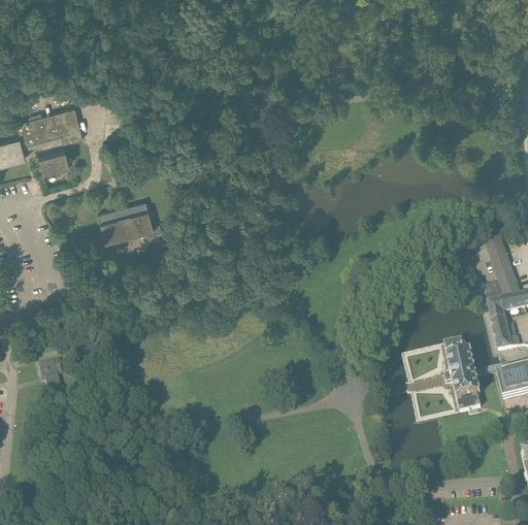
[(0,169),(25,163),(23,155),(35,151),(42,175),(68,168),(68,167),(72,166),(70,157),(66,158),(64,153),(63,151),(64,151),(63,149),(83,143),(73,111),(15,127),(19,140),(0,145),(0,169)]
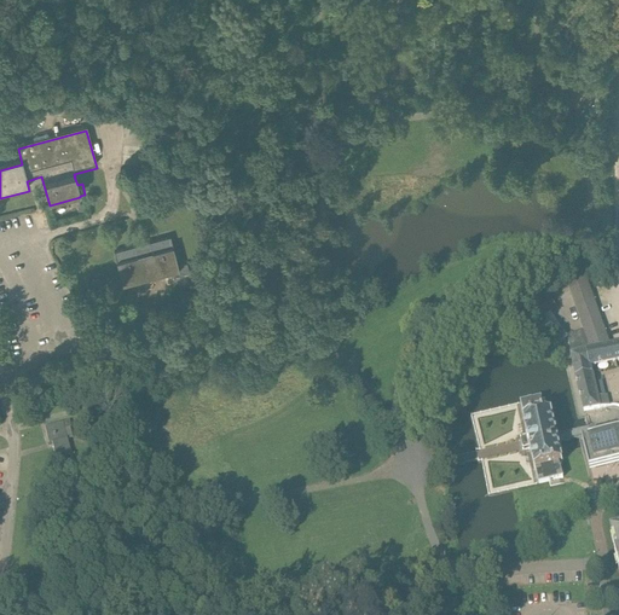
[(179,279),(189,277),(186,267),(178,270),(171,241),(114,255),(121,285),(113,286),(115,296),(125,294),(123,289),(178,274),(179,279)]
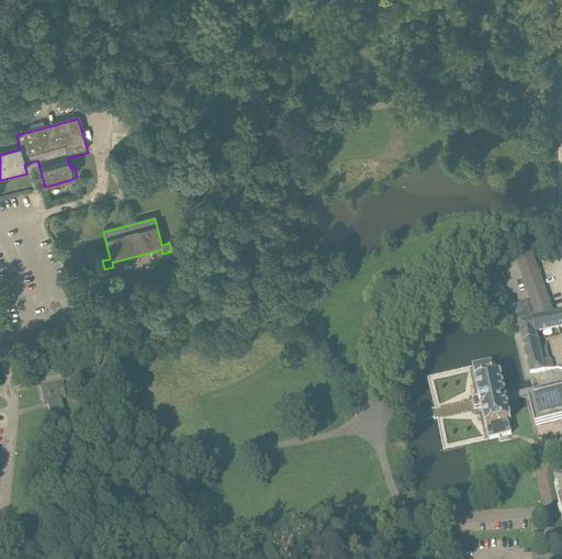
[(551,248),(531,256),(514,260),(529,303),(515,309),(519,326),(531,378),(558,372),(561,373),(561,372),(561,383),(552,386),(555,398),(530,404),(537,429),(542,428),(542,429),(548,428),(548,427),(561,423),(561,303),(548,268),(557,265),(551,248)]
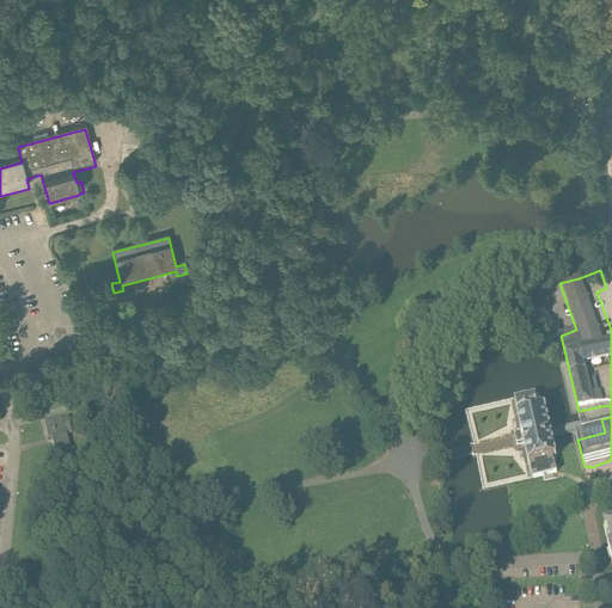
[(518,311),(527,325),(551,309),(542,295),(518,311)]
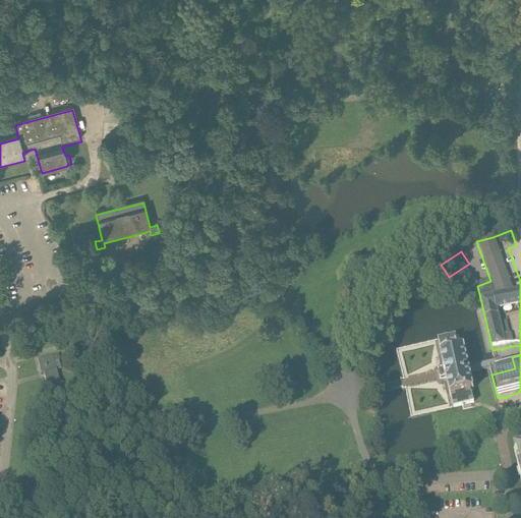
[(199,286),(199,284),(203,283),(201,279),(198,280),(197,278),(188,281),(189,283),(186,284),(187,287),(190,286),(190,288),(199,286)]
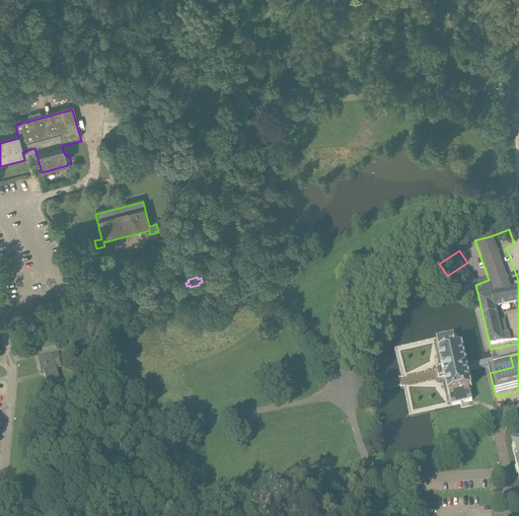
[(470,392),(471,391),(466,366),(462,350),(456,351),(453,340),(454,339),(437,342),(440,355),(439,355),(443,371),(437,372),(439,382),(445,380),(448,397),(449,397),(452,410),(472,404),(468,394),(470,393),(470,392)]
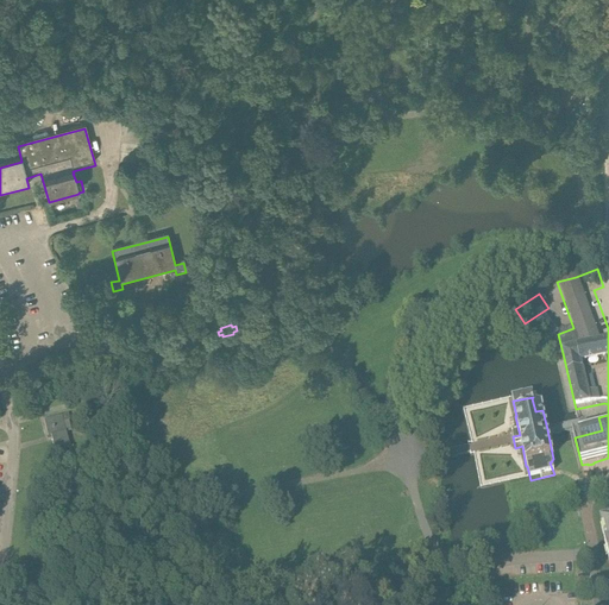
[(83,411),(85,410),(98,408),(95,399),(81,403),(83,411)]
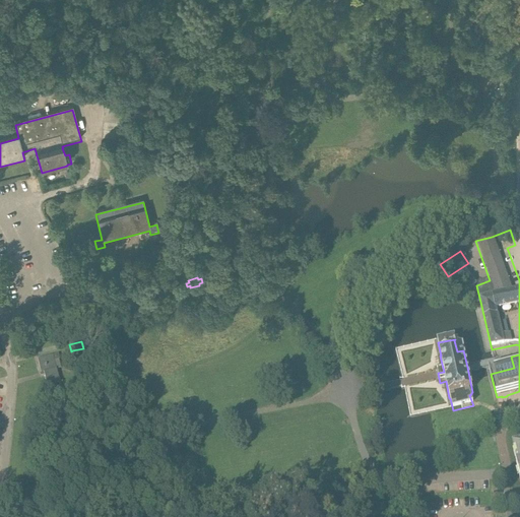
[(44,379),(47,390),(60,386),(56,374),(61,372),(59,364),(58,358),(37,363),(41,377),(40,378),(41,380),(44,379)]
